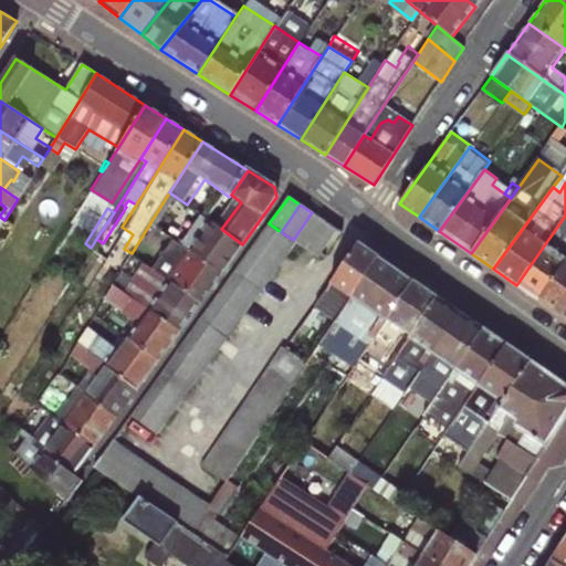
[(224,215),(219,211),(211,222),(217,226),(224,215)]
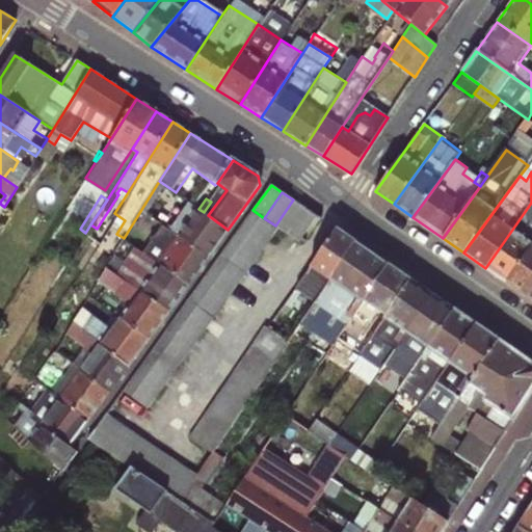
[(286,234),(303,207),(293,200),(275,225),(286,234)]
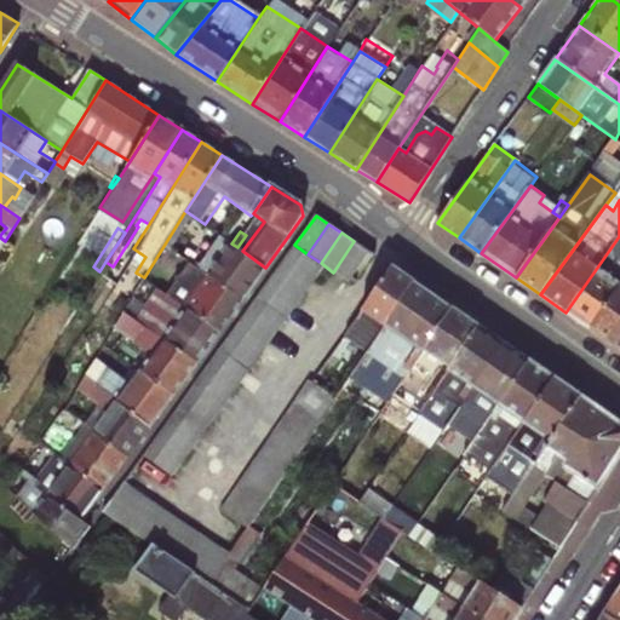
[(208,275),(242,299),(265,268),(242,251),(237,247),(231,244),(220,236),(204,260),(196,256),(190,263),(208,275)]
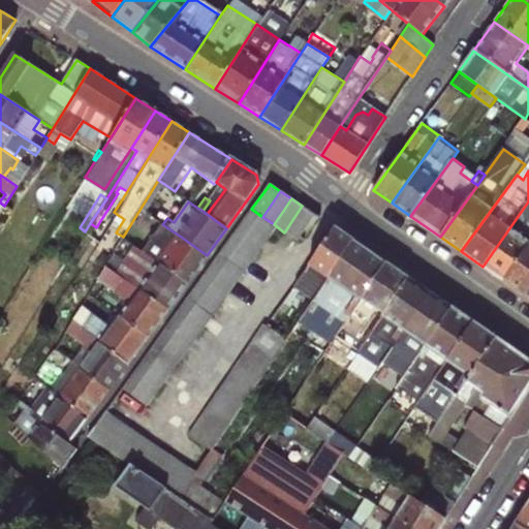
[(528,201),(483,267),(503,281),(528,245),(528,201)]
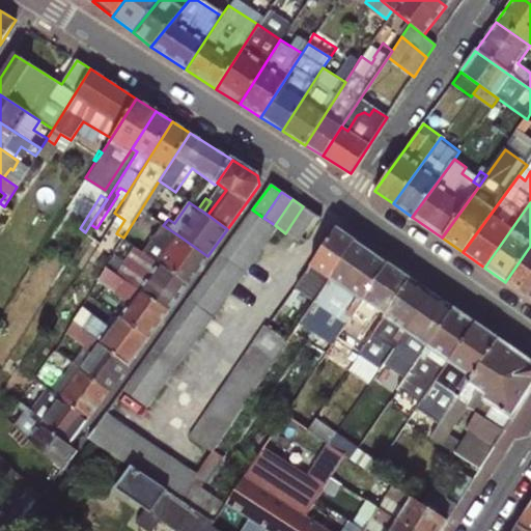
[(298,242),(315,215),(303,206),(285,233),(298,242)]
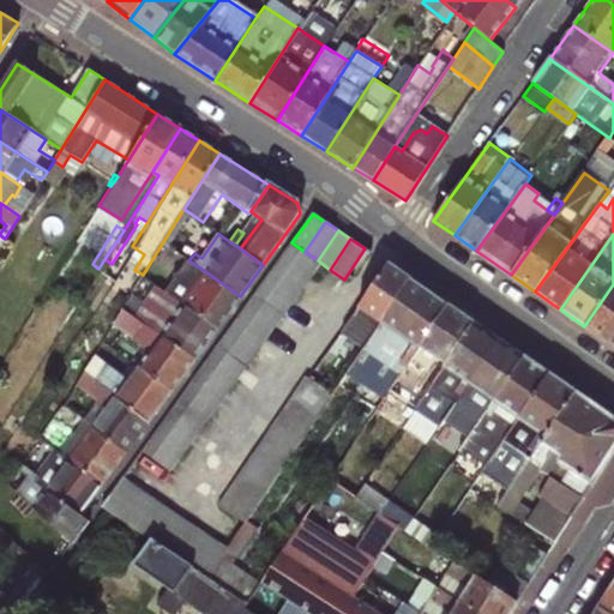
[(290,245),(281,258),(309,277),(319,265),(290,245)]
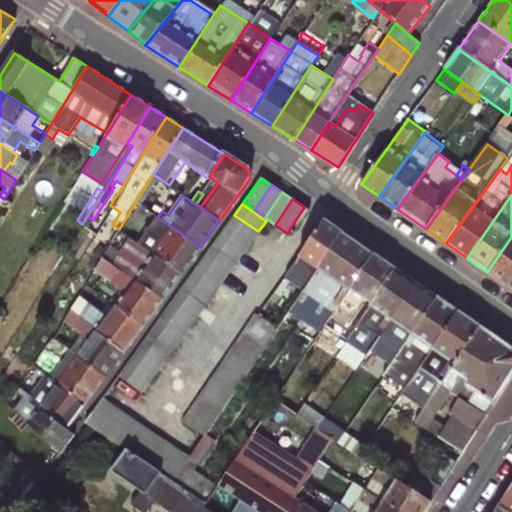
[(258,231),(234,215),(226,225),(251,242),(258,231)]
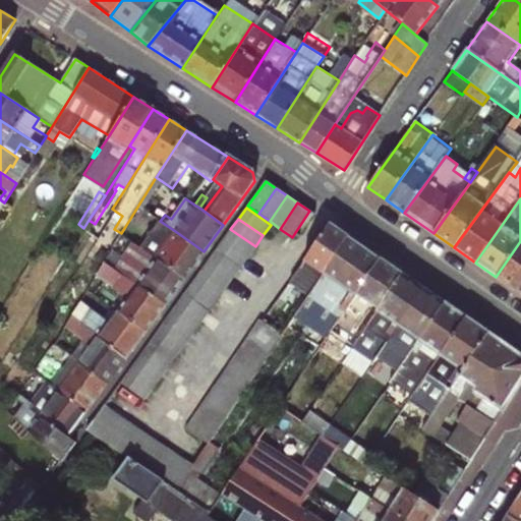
[(309,297),(349,238),(330,225),(300,270),(289,284),(309,297)]
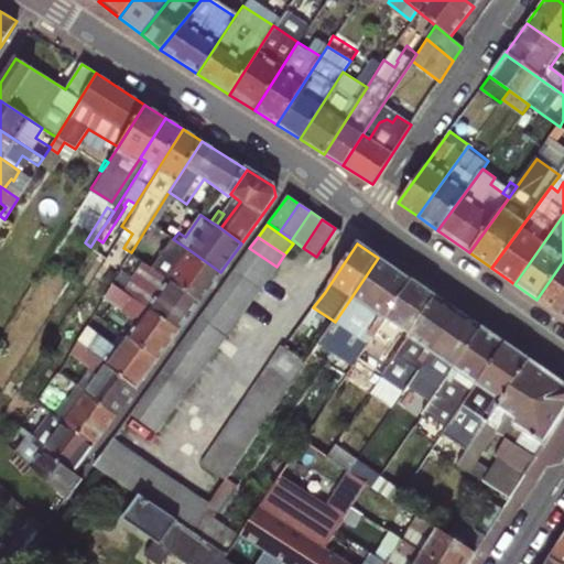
[(249,249),(241,259),(268,278),(277,267),(249,248),(249,249)]
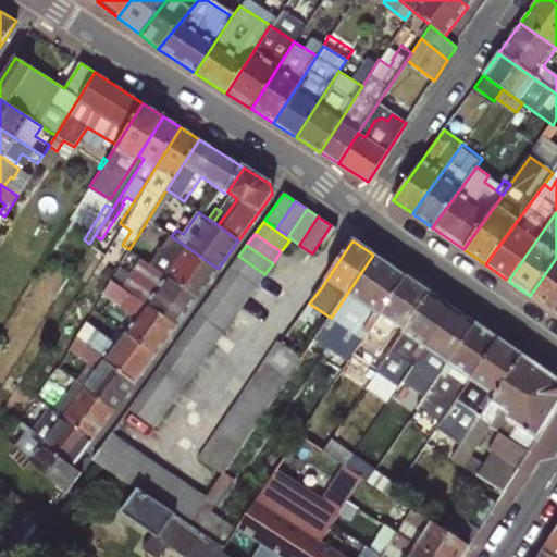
[(197,298),(218,269),(187,247),(166,276),(197,298)]
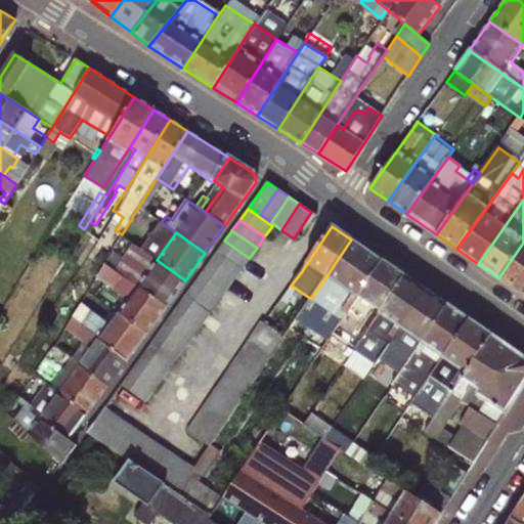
[(351,239),(311,299),(322,307),(344,321),(383,262),(351,239)]
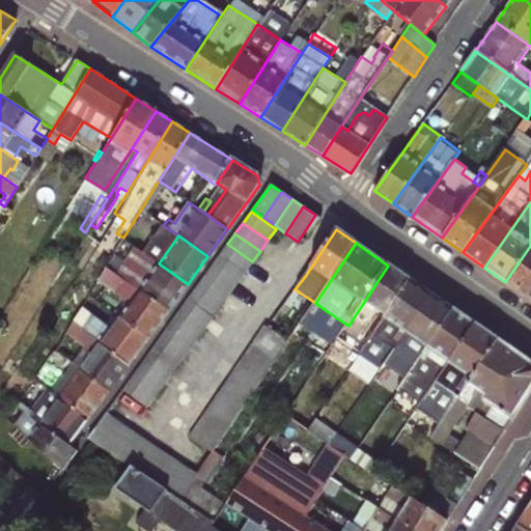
[(227,244),(219,256),(244,274),(252,261),(227,244)]
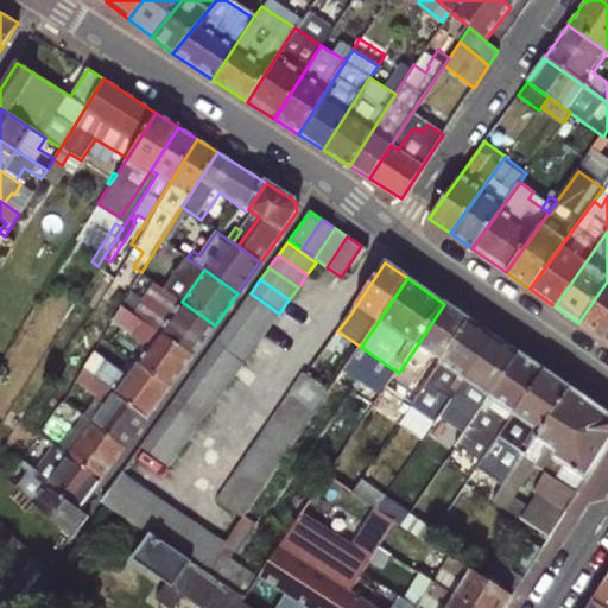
[(607,342),(607,282),(578,323),(607,342)]
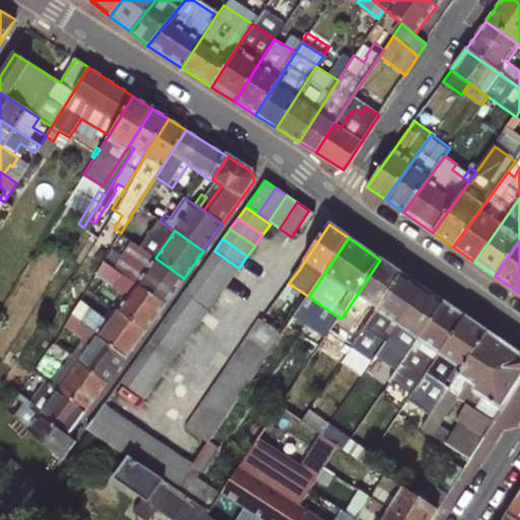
[(166,305),(184,278),(155,258),(146,251),(127,277),(135,283),(166,305)]
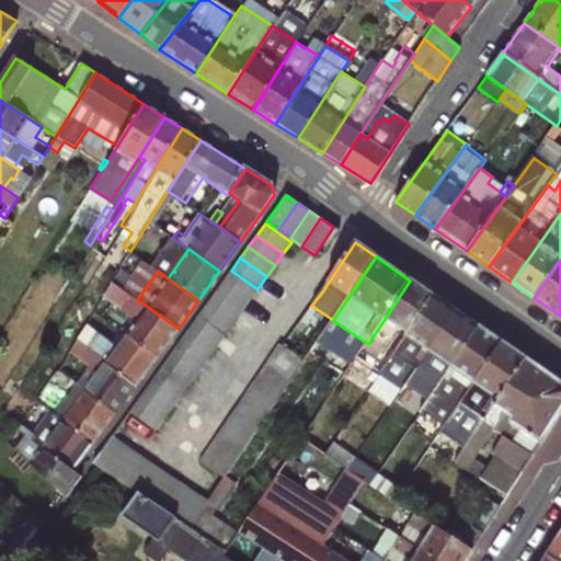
[(222,282),(249,300),(258,289),(231,271),(227,276),(222,282)]
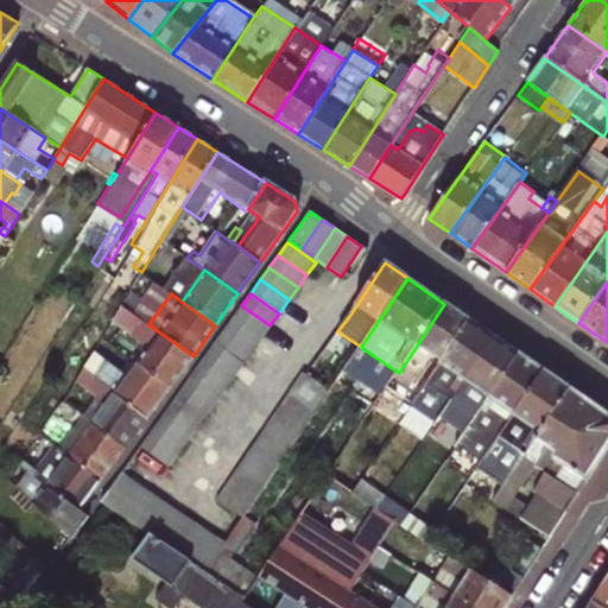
[(469,321),(444,304),(399,373),(387,388),(412,406),(469,321)]
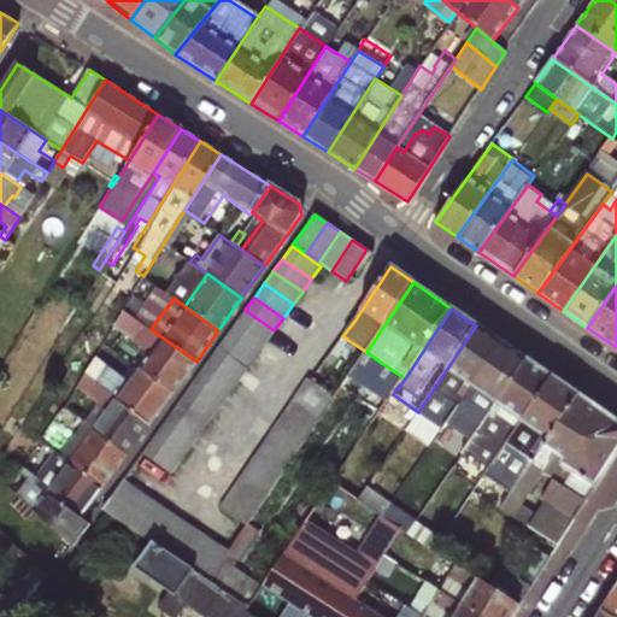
[(245,310),(236,322),(265,342),(274,330),(245,310)]
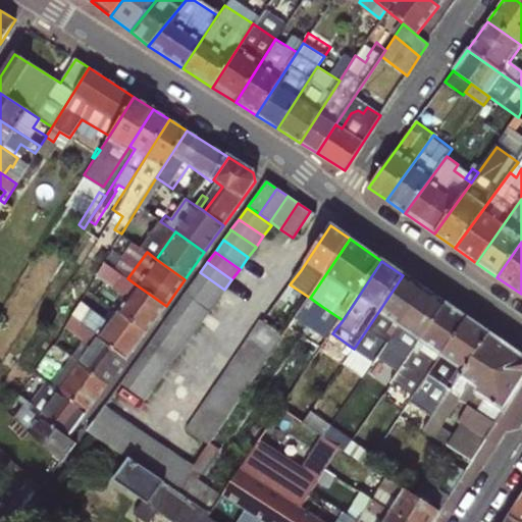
[(224,290),(200,272),(192,284),(216,302),(224,290)]
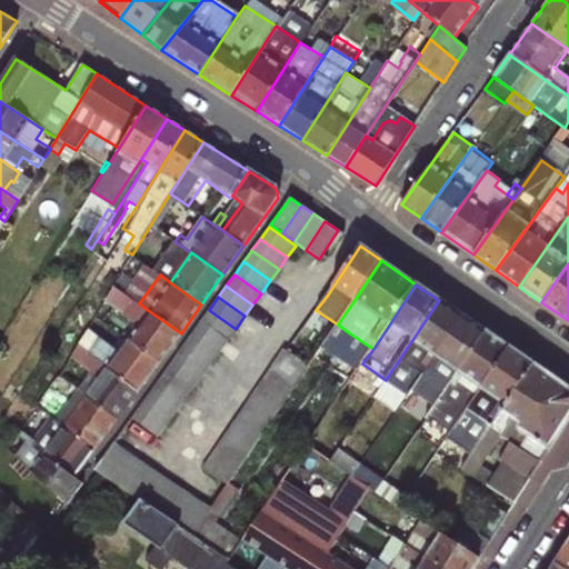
[(410,397),(465,317),(439,300),(386,380),(410,397)]
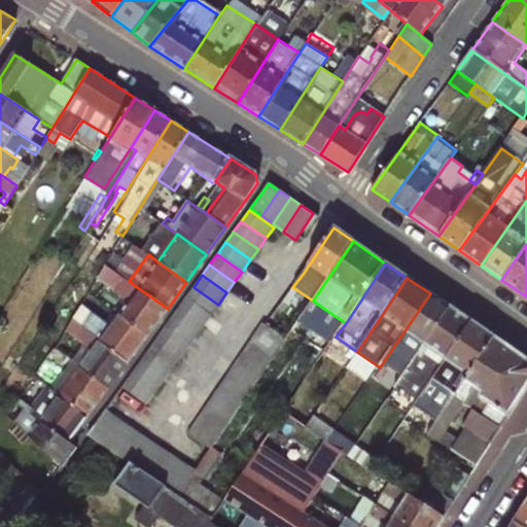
[(168,309),(137,287),(118,313),(148,336),(168,309)]
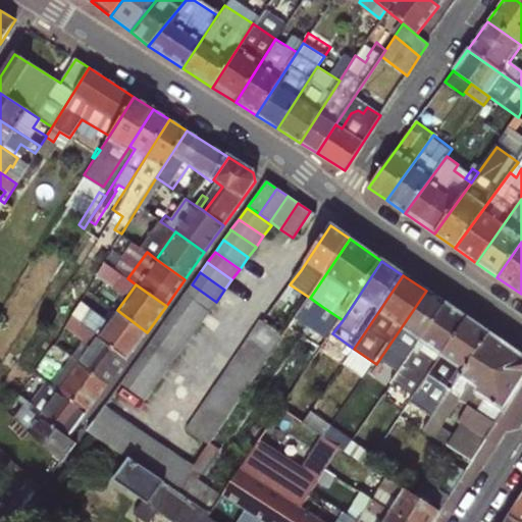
[(208,312),(216,302),(192,284),(191,284),(184,295),(208,312)]
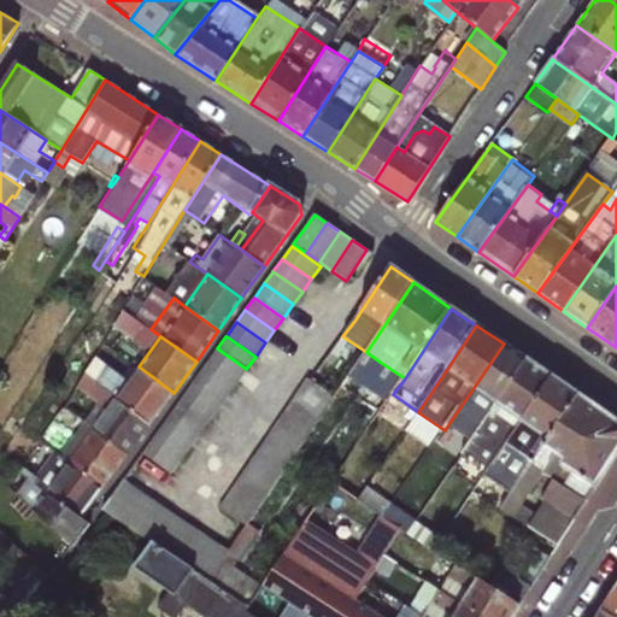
[(150,425),(174,393),(139,366),(129,380),(107,364),(117,351),(103,340),(81,374),(106,393),(150,425)]
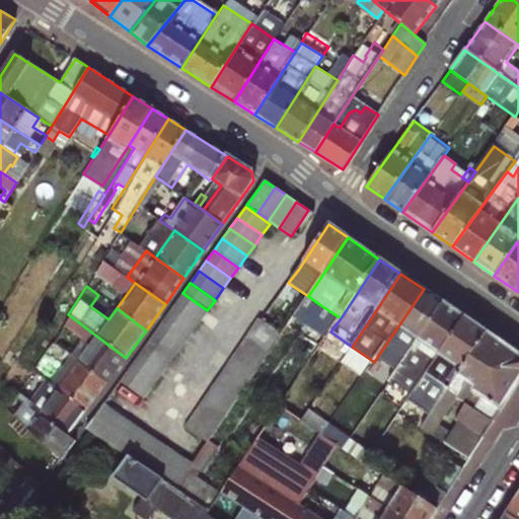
[(389,381),(443,303),(424,289),(374,362),(385,368),(379,377),(388,383),(389,381)]
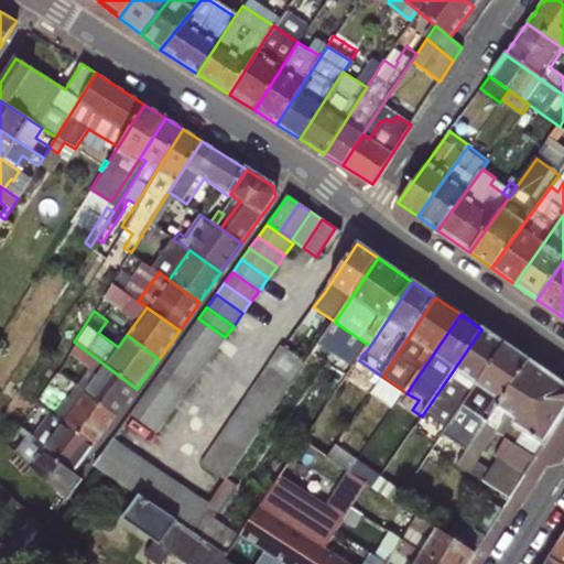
[(225,337),(198,318),(190,331),(216,349),(225,337)]
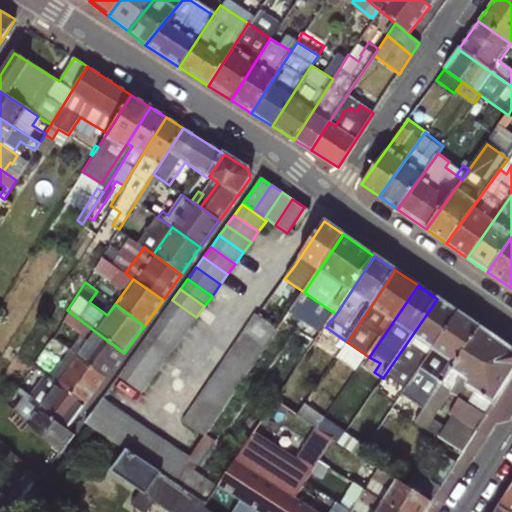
[(384,376),(407,391),(459,313),(437,299),(384,376)]
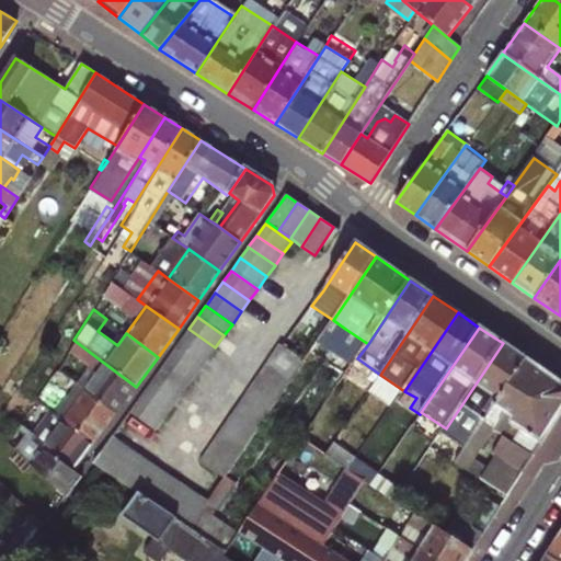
[(206,359),(215,347),(189,329),(185,333),(180,342),(206,359)]
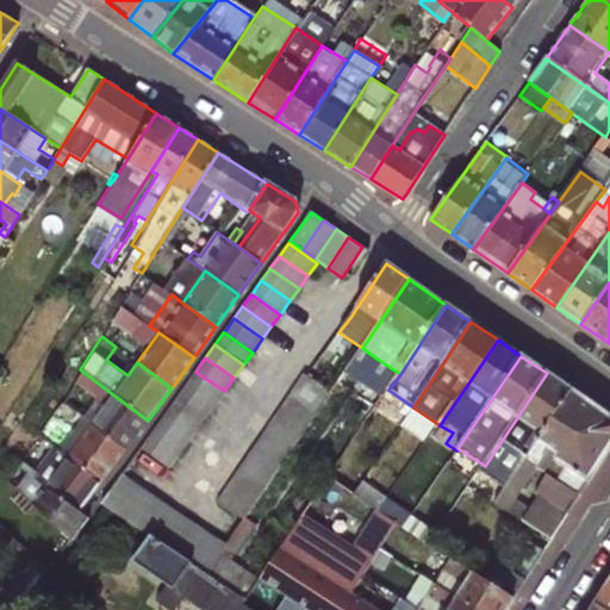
[(215,404),(224,391),(195,372),(186,385),(215,404)]
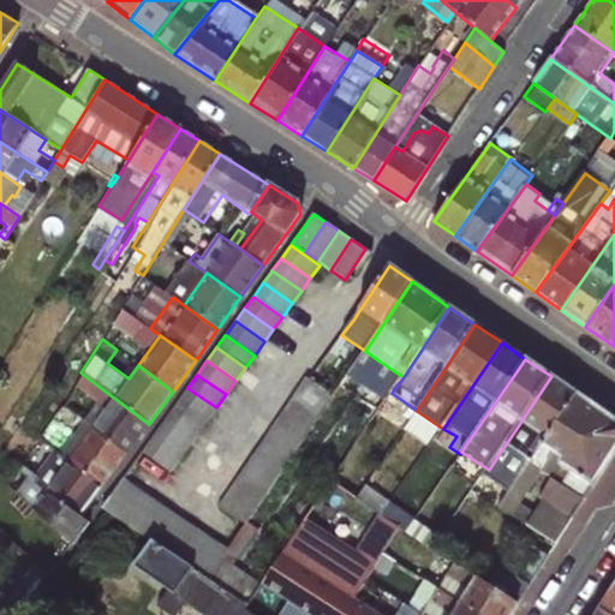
[(509,494),(577,394),(551,376),(489,470),(484,477),(509,494)]
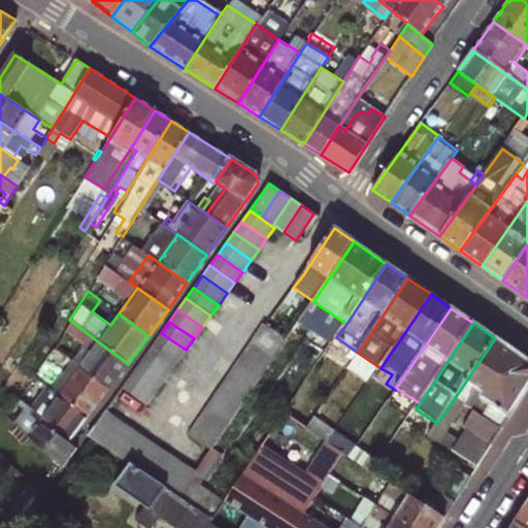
[(287,341),(265,327),(258,336),(281,351),(287,341)]
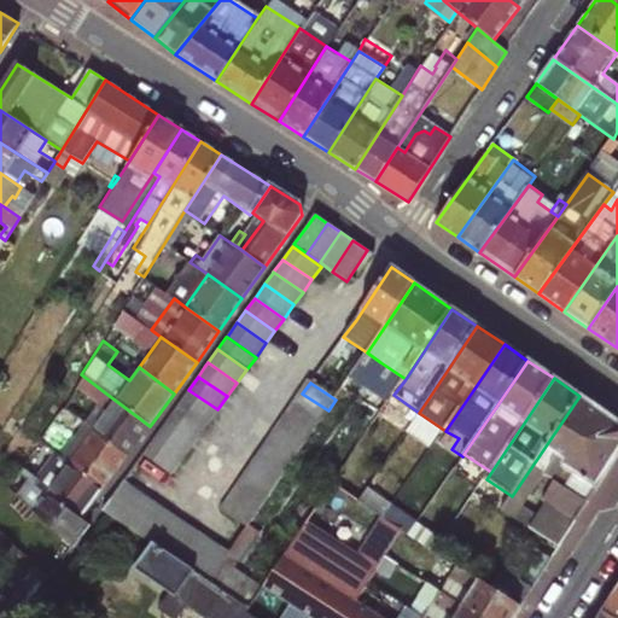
[(208,423),(217,409),(188,390),(179,402),(208,423)]
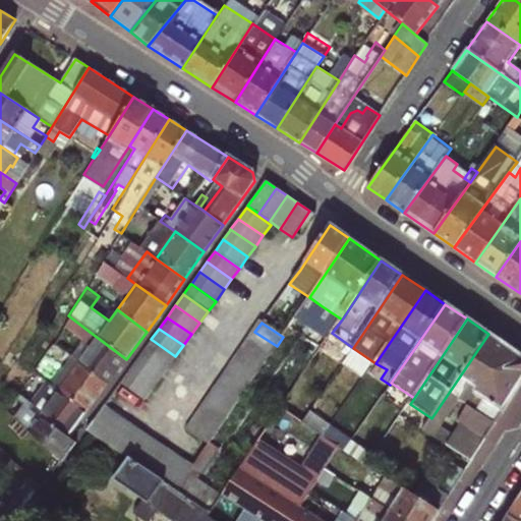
[(126,359),(90,332),(75,351),(55,336),(52,342),(108,384),(126,359)]
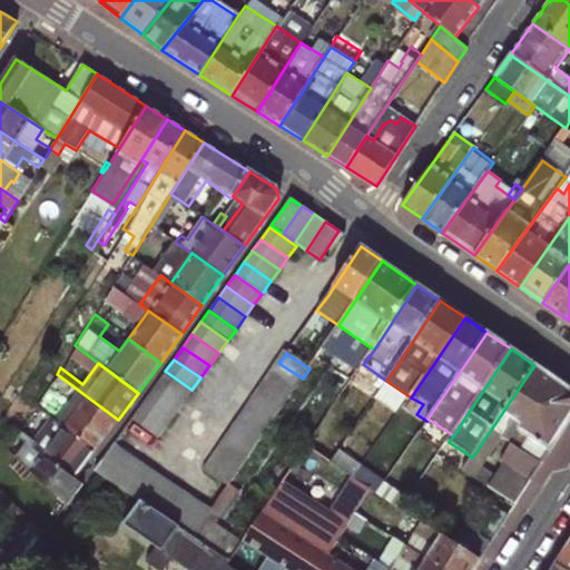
[(295,390),(303,379),(278,363),(272,374),(295,390)]
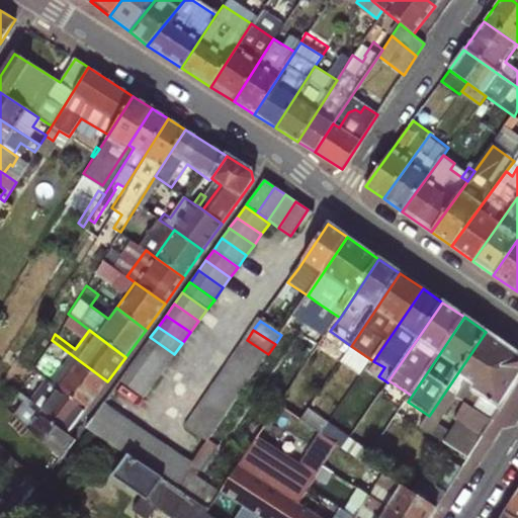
[(348,351),(351,346),(330,331),(327,336),(348,351)]
